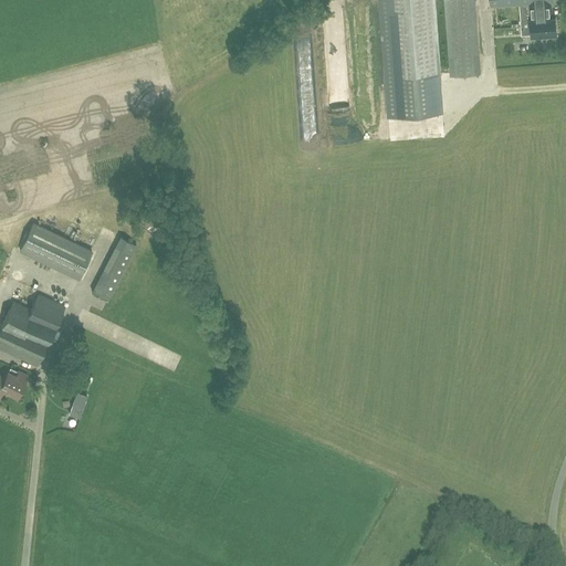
[(473,0),(377,0),(387,117),(442,113),(433,0),(444,0),(451,76),(480,74),(473,0)]
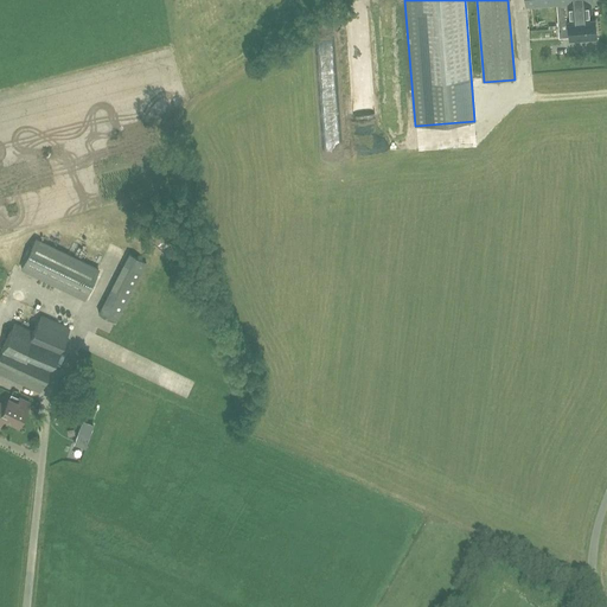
[(569,38),(596,36),(595,19),(590,20),(589,2),(593,2),(592,0),(525,0),(526,7),(568,4),(569,21),(568,21),(569,38)]
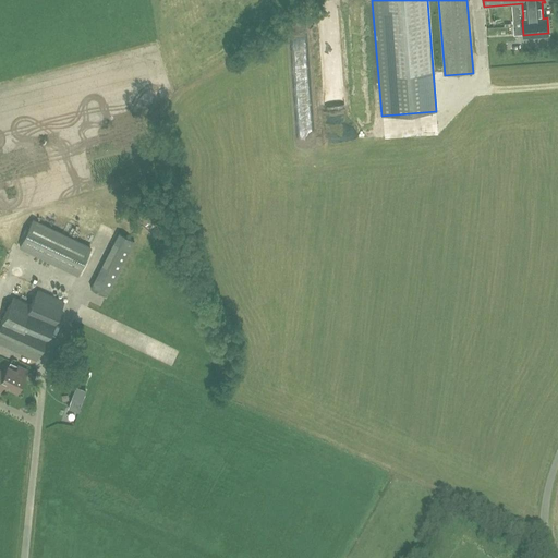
[(517,27),(493,28),(494,37),(518,36),(517,27)]
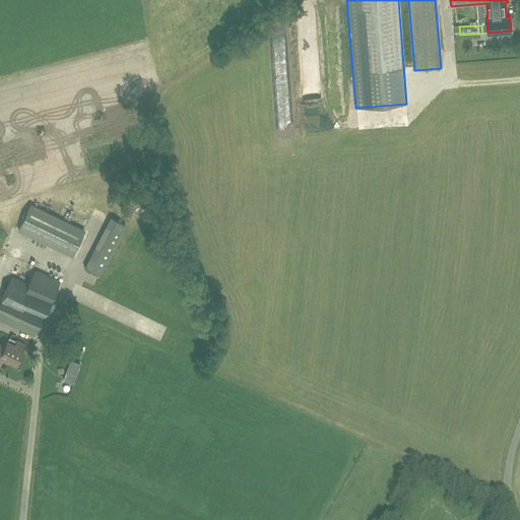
[(309,132),(324,132),(324,115),(308,115),(309,132)]
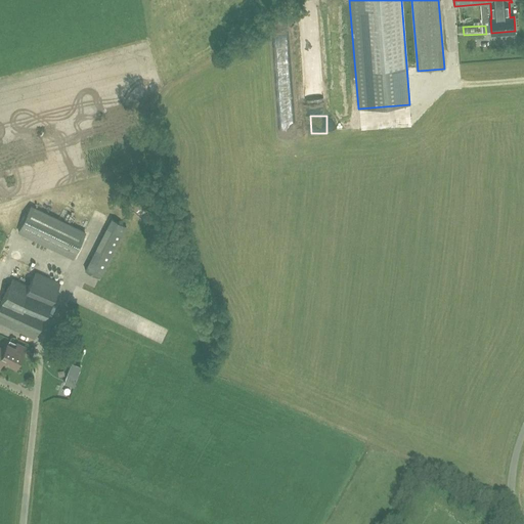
[(85,232),(31,207),(18,232),(73,258),(85,232)]
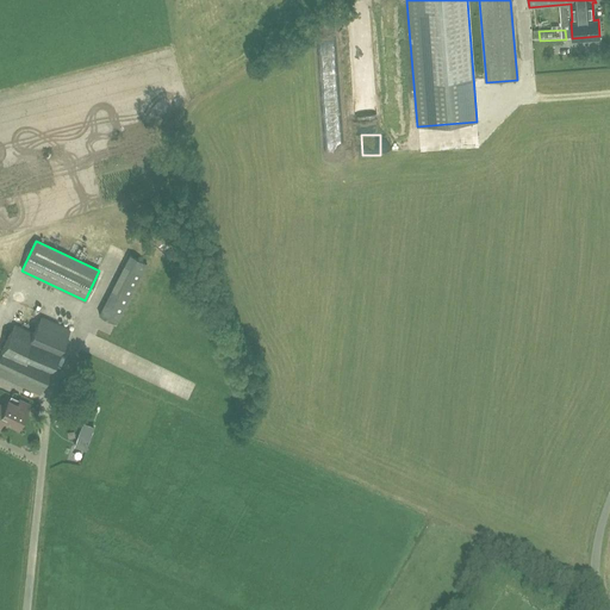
[(131,255),(103,316),(122,324),(150,265),(131,255)]
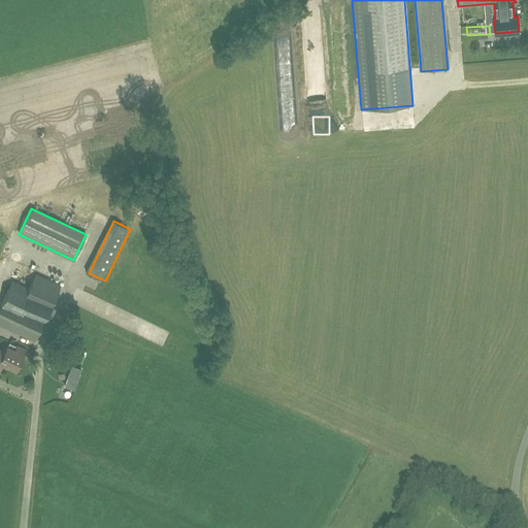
[(0,325),(34,341),(61,286),(35,274),(28,289),(12,282),(0,306),(0,325)]
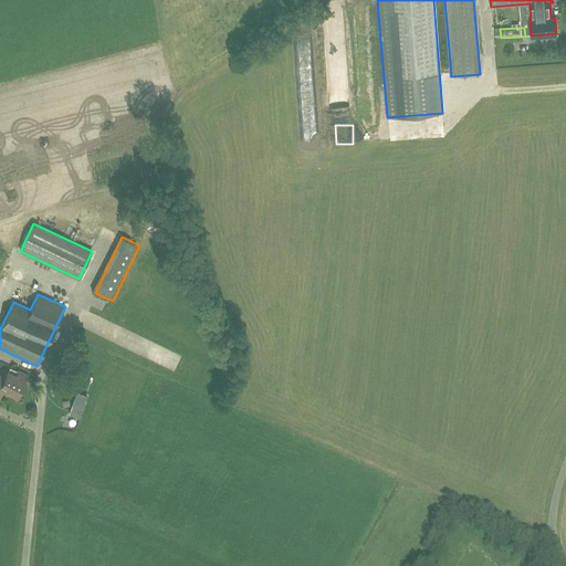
[(3,390),(17,397),(27,376),(18,371),(16,376),(8,373),(4,379),(0,376),(0,395),(0,396),(3,390)]
